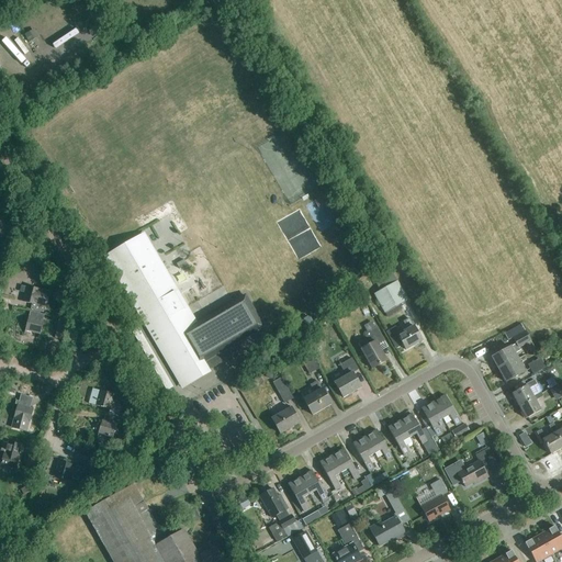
[(29,40),(38,35),(35,29),(25,33),(29,40)]
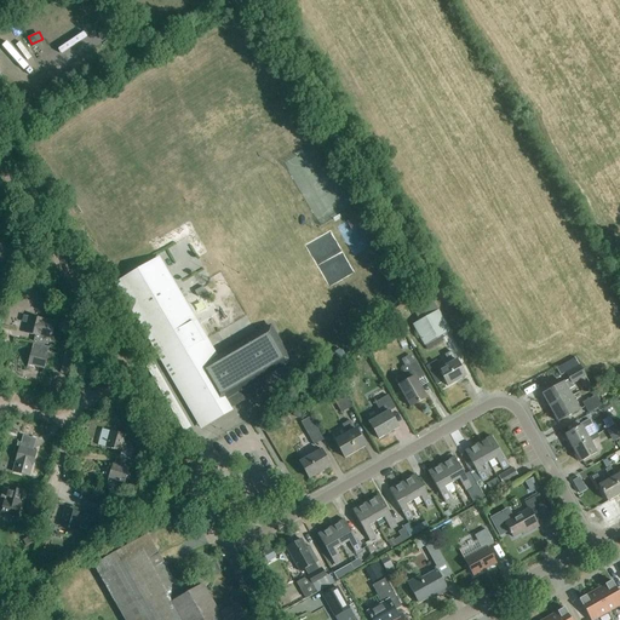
[(0,62),(6,72),(11,68),(0,52),(0,62)]
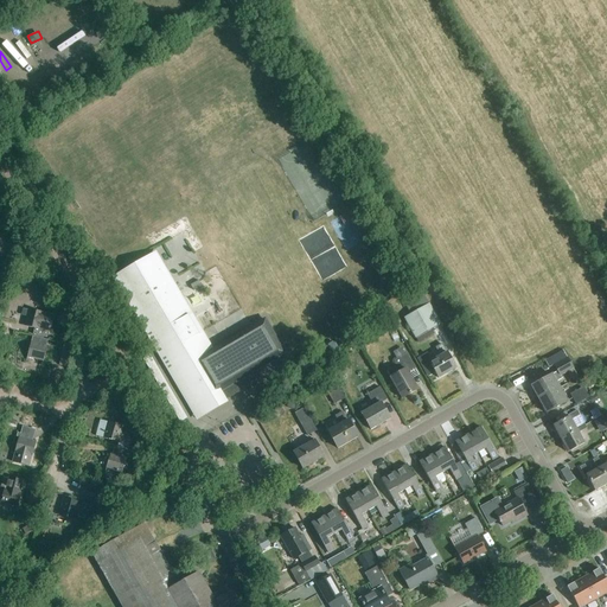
[(280,345),(275,338),(275,337),(274,337),(270,330),(270,328),(269,327),(269,328),(264,320),(261,323),(260,323),(253,327),(251,328),(242,333),(241,334),(234,338),(232,339),(225,344),(224,344),(216,349),(215,349),(215,350),(209,352),(184,310),(187,308),(155,254),(139,263),(140,264),(132,269),(131,269),(114,279),(146,332),(151,330),(155,336),(159,339),(158,340),(168,359),(170,359),(172,362),(171,363),(198,410),(216,400),(219,404),(223,402),(223,403),(224,402),(224,401),(231,397),(232,396),(241,391),(242,391),(249,387),(250,387),(257,382),(259,381),(254,372),(261,368),(261,369),(262,368),(270,362),(272,362),(273,362),(280,357),(281,357),(281,356),(285,353),(280,346),(280,345)]
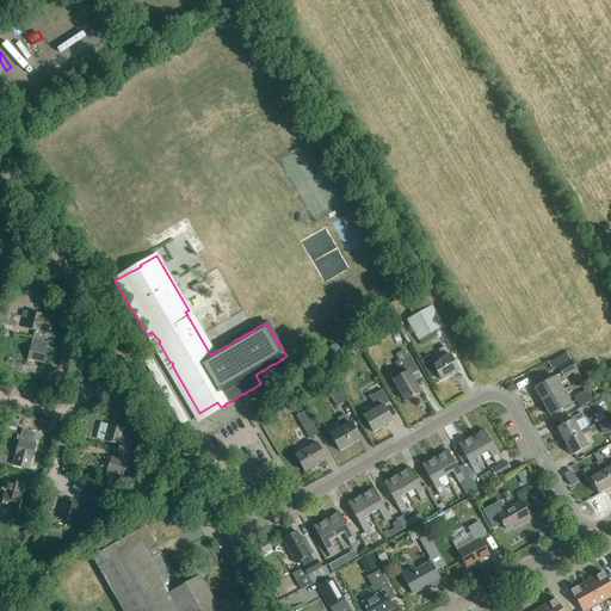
[(192,288),(195,294),(203,288),(201,283),(192,288)]
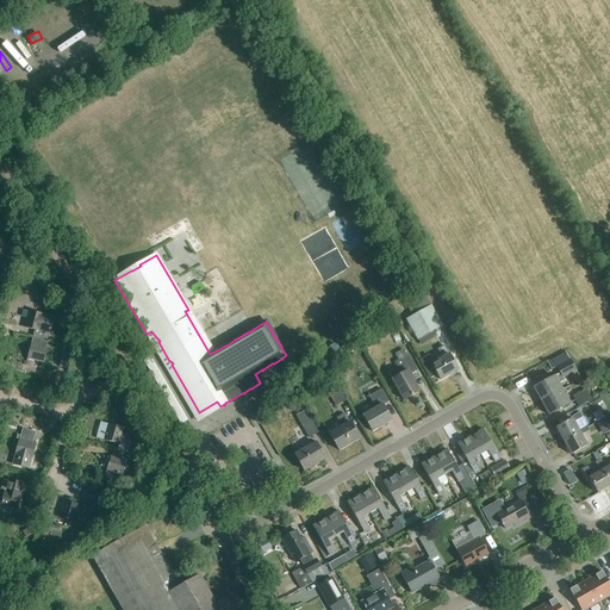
[(414,316),(406,319),(418,341),(443,327),(425,294),(422,297),(406,305),(414,316)]
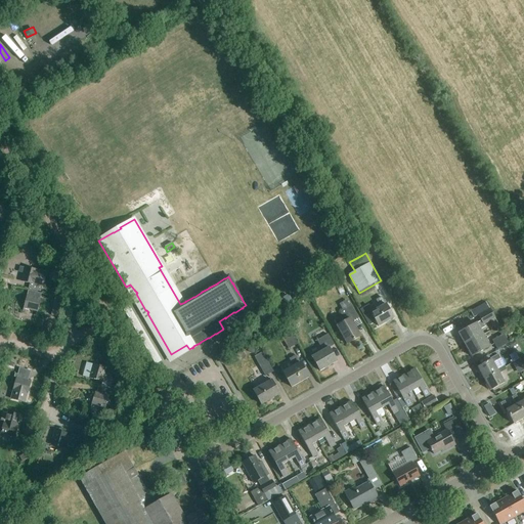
[(43,288),(46,273),(25,268),(22,281),(28,284),(27,289),(41,293),(42,288),(43,288)]
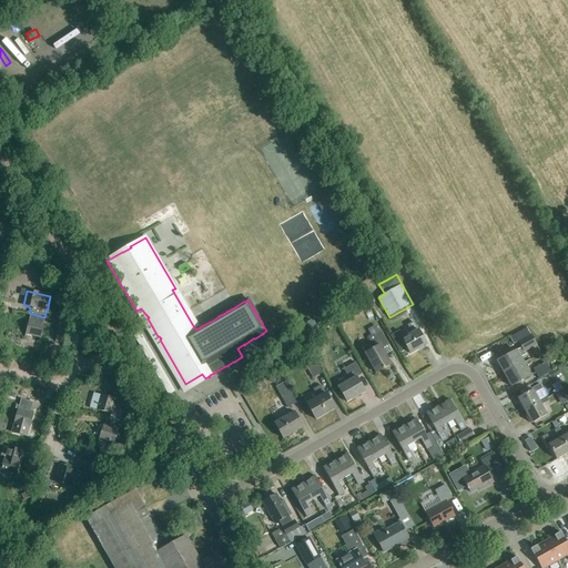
[(70,315),(62,310),(57,316),(64,322),(70,315)]
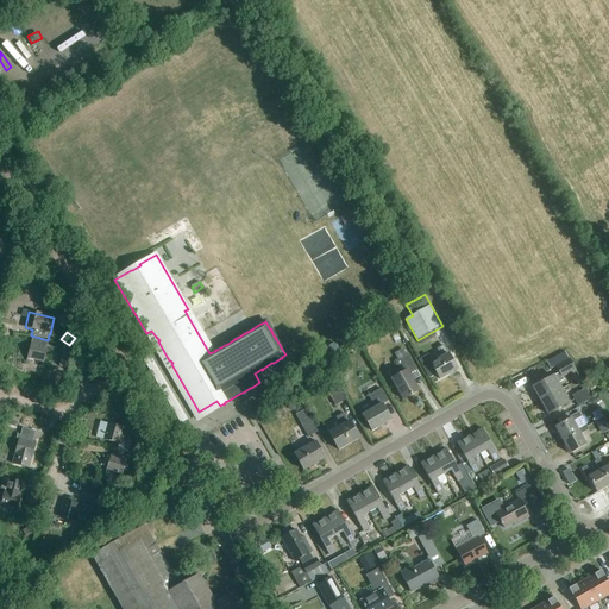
[(44,363),(48,349),(46,347),(48,341),(33,338),(27,359),(44,363)]
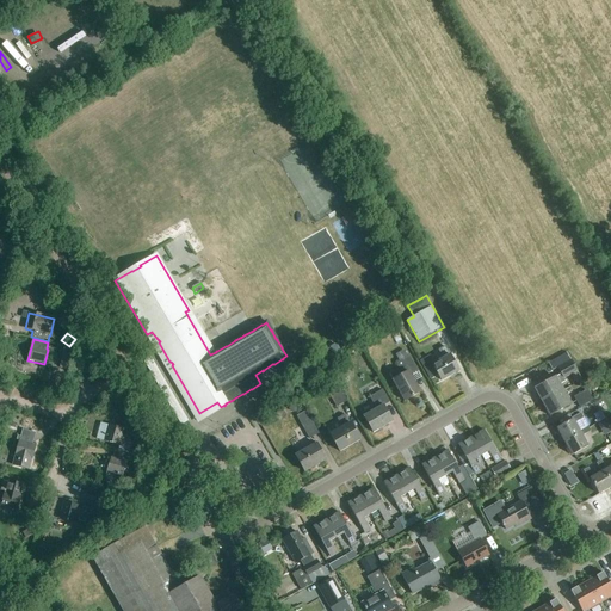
[(334,344),(323,352),(332,364),(343,356),(334,344)]
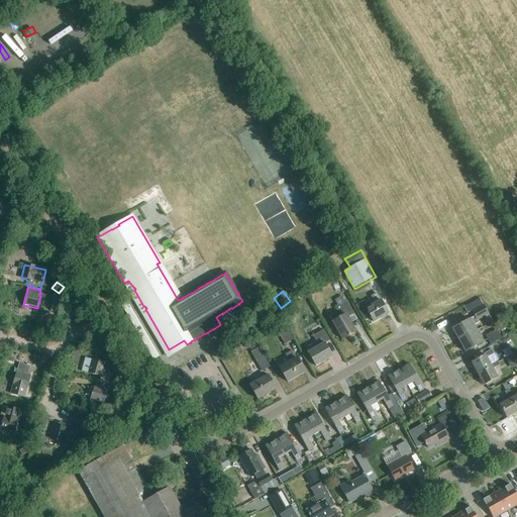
[(388,314),(377,294),(373,296),(377,303),(367,309),(364,303),(356,307),(365,320),(370,317),(373,322),(388,314)]
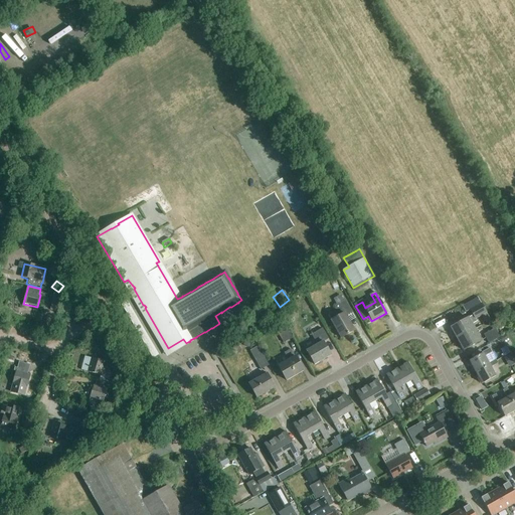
[(337,305),(344,301),(341,295),(333,299),(337,305)]
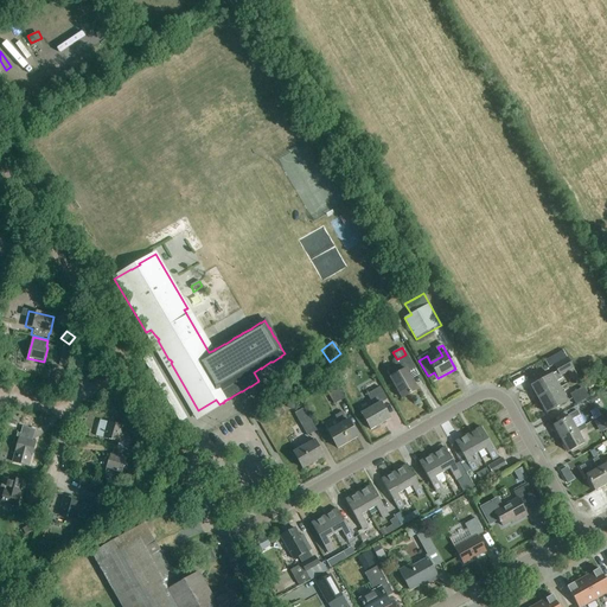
[(402,400),(417,390),(408,374),(415,369),(407,355),(406,355),(397,359),(394,362),(396,366),(387,371),(391,378),(390,378),(402,400)]
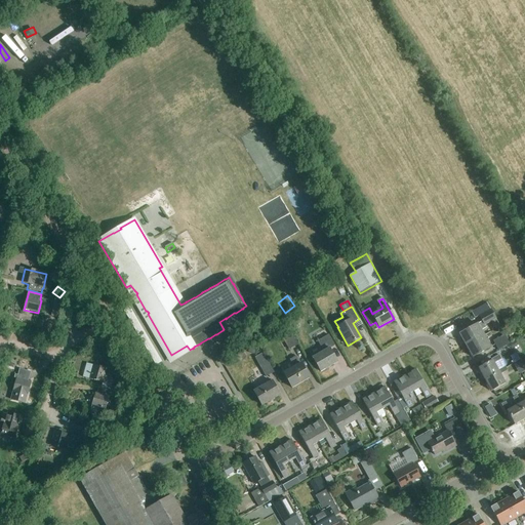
[(466,347),(484,336),(480,330),(485,328),(484,325),(491,321),(495,319),(490,310),(479,317),(482,322),(459,334),(466,347)]
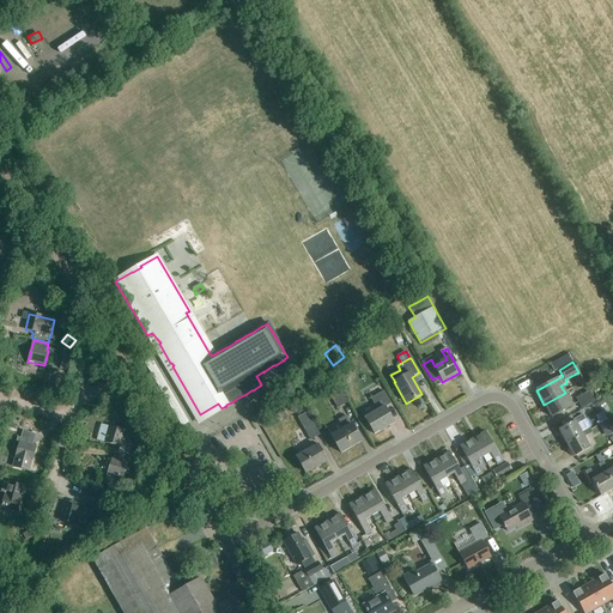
[(578,372),(574,375),(580,384),(584,382),(578,372)]
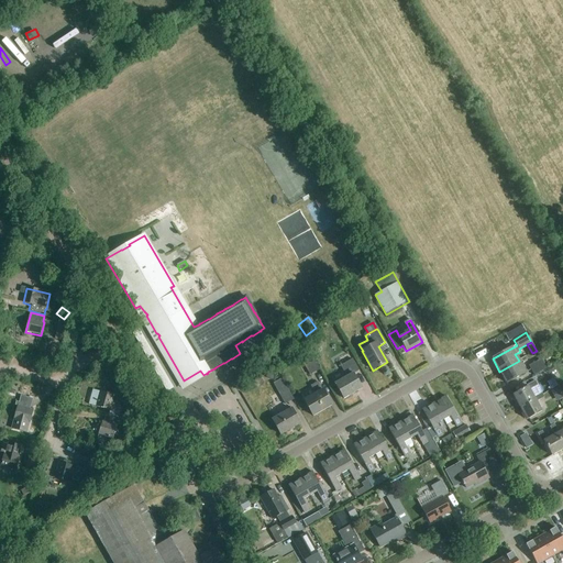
[(344,399),(362,389),(353,374),(359,371),(349,353),(338,360),(341,366),(346,377),(335,384),(344,399)]
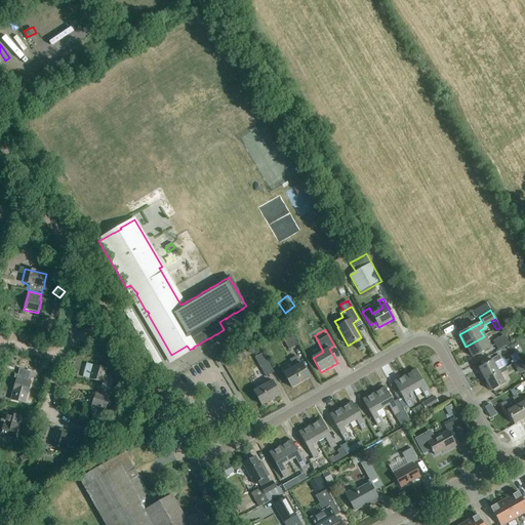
[(289,350),(297,345),(290,331),(281,335),(289,350)]
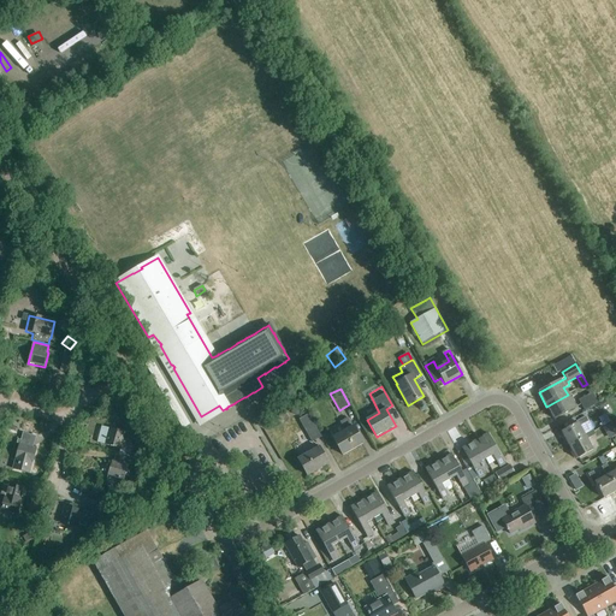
[(585,412),(599,403),(593,392),(579,401),(585,412)]
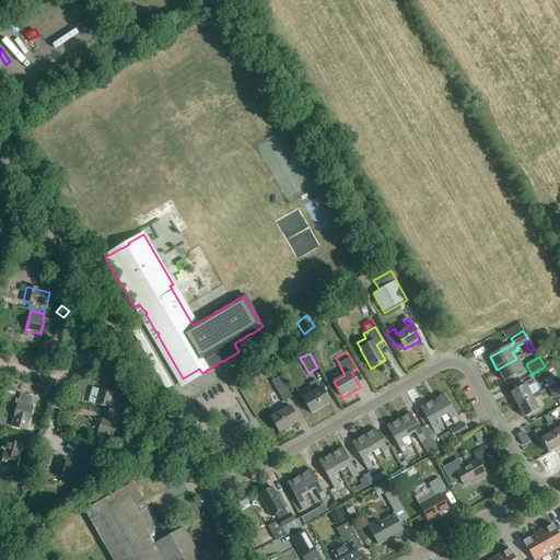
[(516,359),(497,370),(504,382),(523,371),(516,359)]
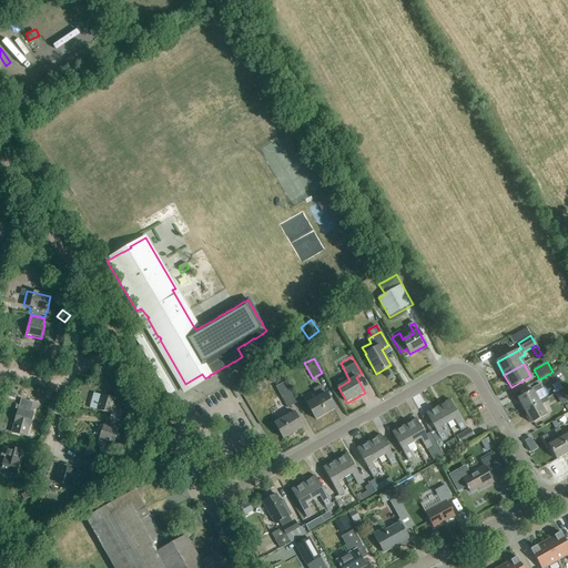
[(554,378),(560,374),(558,369),(550,373),(554,378)]
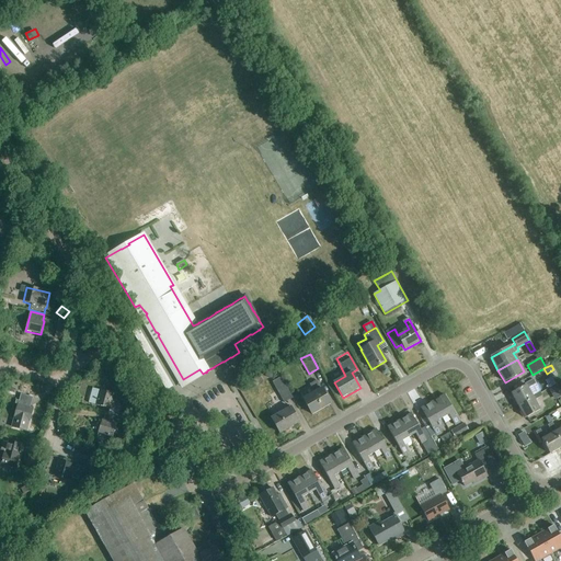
[(284,403),(293,399),(281,378),(272,382),(284,403)]
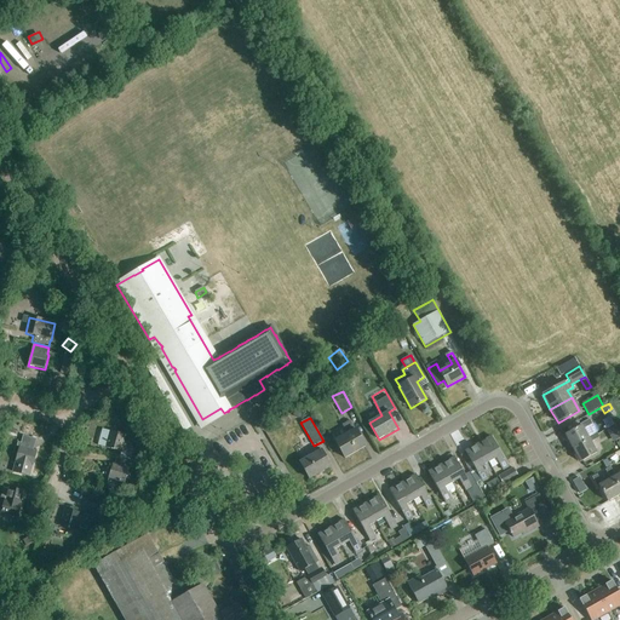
[(590,441),(587,438),(583,430),(592,425),(589,420),(580,425),(580,426),(564,435),(573,449),(590,441)]
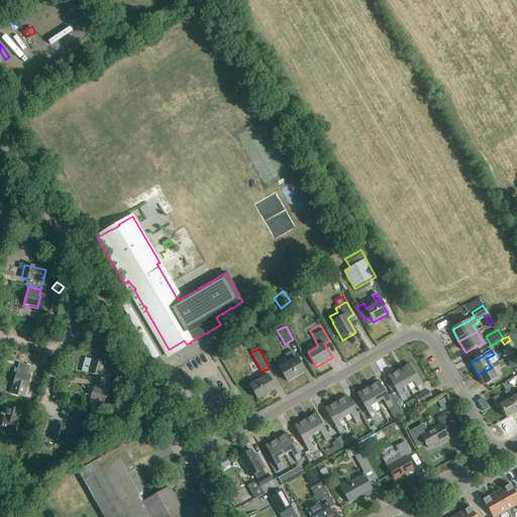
[(296,358),(292,351),(286,354),(290,362),(279,368),(288,383),(304,373),(296,358)]
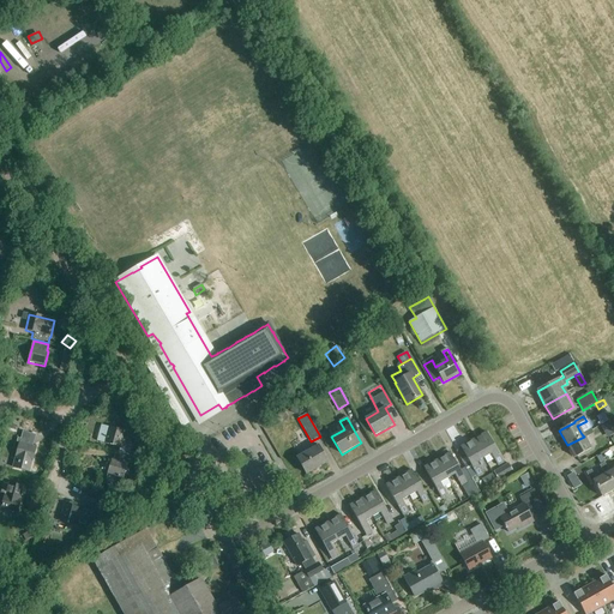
[(607,439),(613,434),(613,431),(609,422),(601,427),(607,439)]
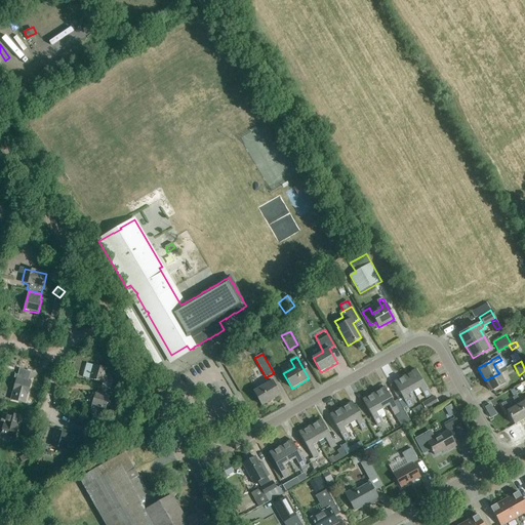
[(93,366),(89,379),(103,382),(102,388),(111,390),(114,379),(109,378),(110,375),(105,374),(107,369),(93,366)]
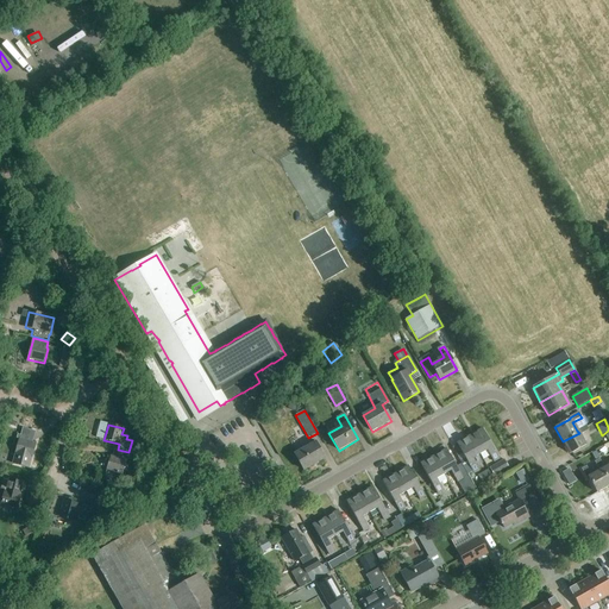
[(579,433),(563,441),(570,454),(585,446),(581,435),(589,431),(586,426),(577,431),(579,433)]
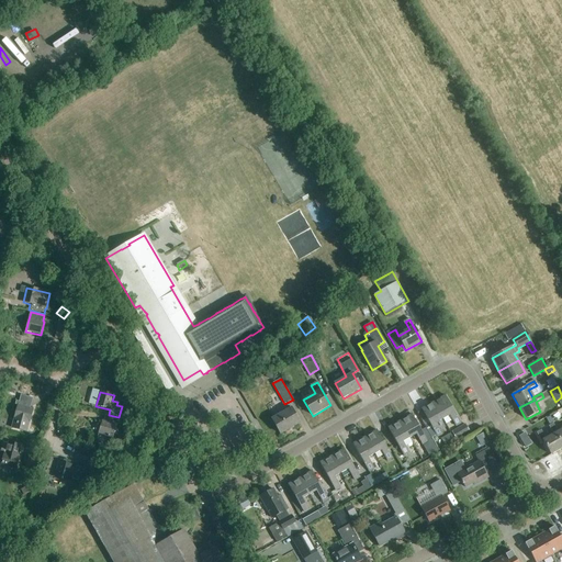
[(32,397),(21,395),(12,429),(26,433),(33,409),(29,408),(32,397)]
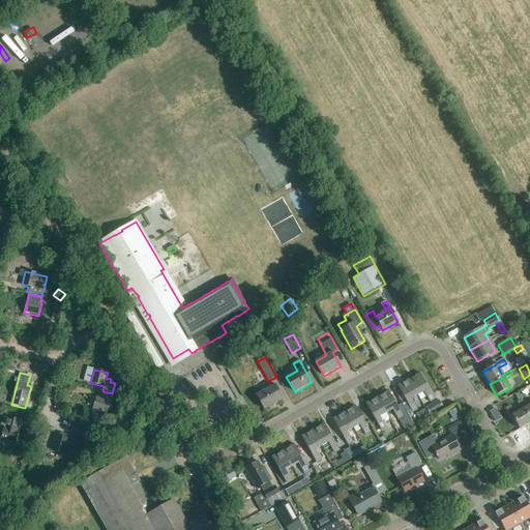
[(408,380),(417,395),(423,392),(430,402),(435,400),(419,373),(408,380)]
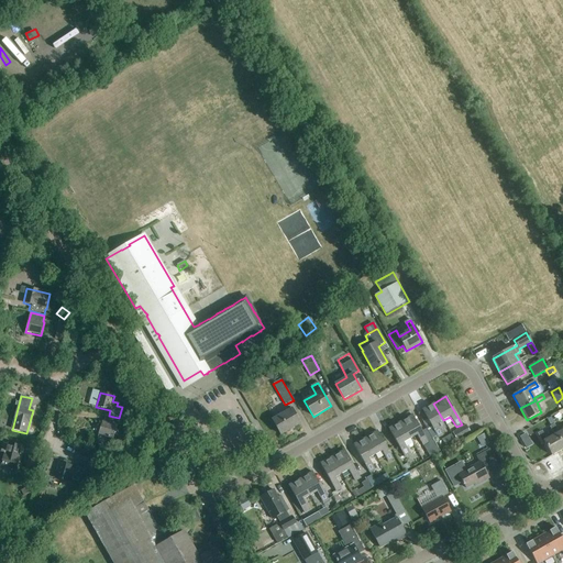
[(437,424),(443,420),(433,404),(422,410),(438,438),(443,434),(437,424)]
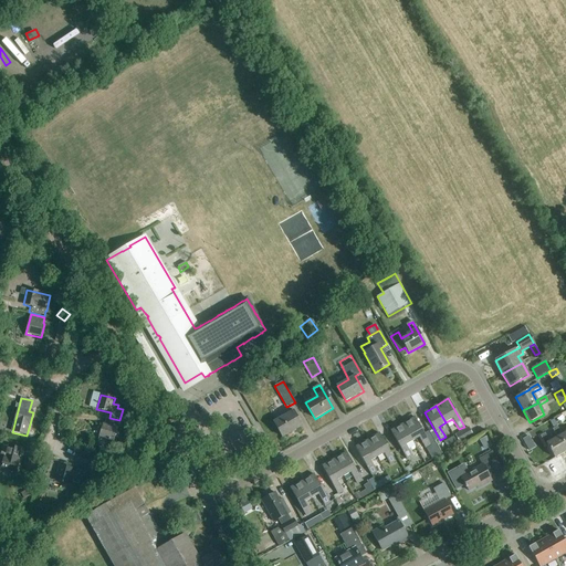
[(282,438),(302,427),(293,411),(273,422),(282,438)]
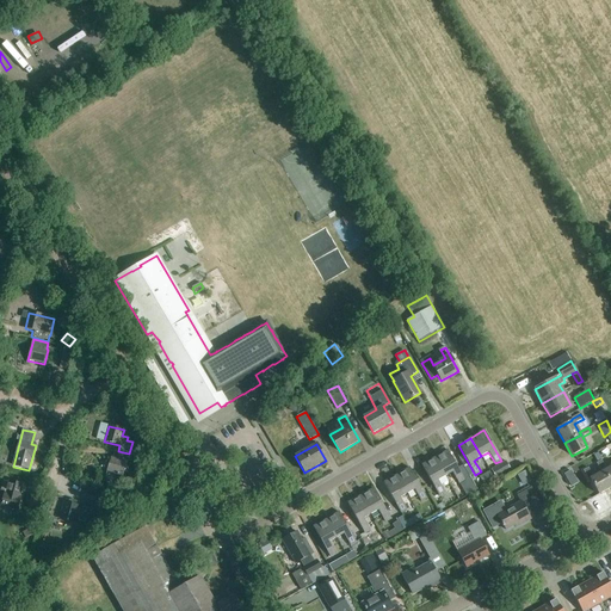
[(139,449),(136,456),(144,460),(147,451),(139,449)]
